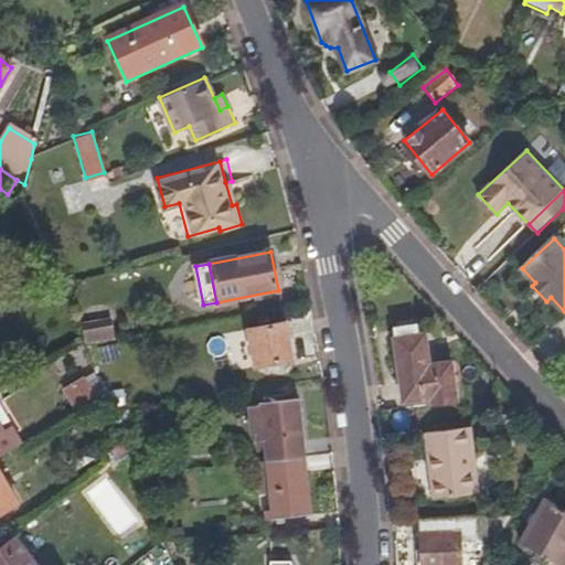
[(423,332),(420,318),(396,321),(398,337),(423,332)]
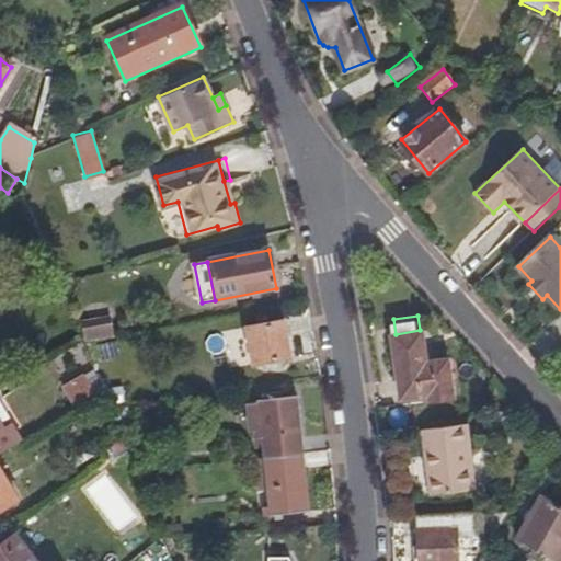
[(114,336),(110,318),(83,322),(87,341),(114,336)]
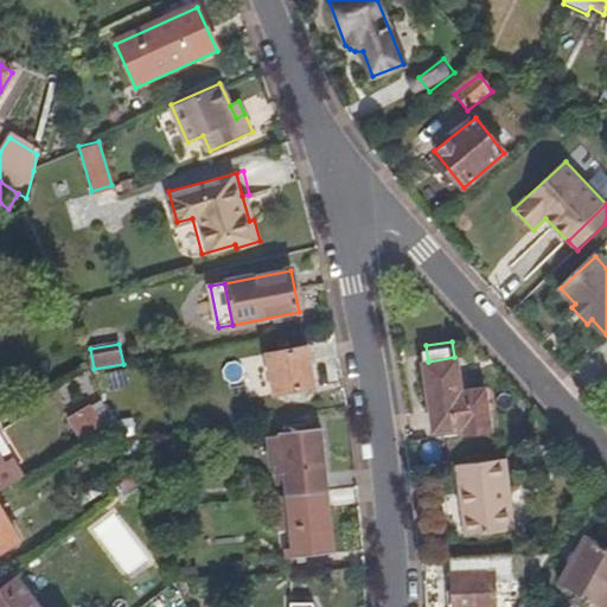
[(313,385),(306,346),(267,353),(274,393),(313,385)]
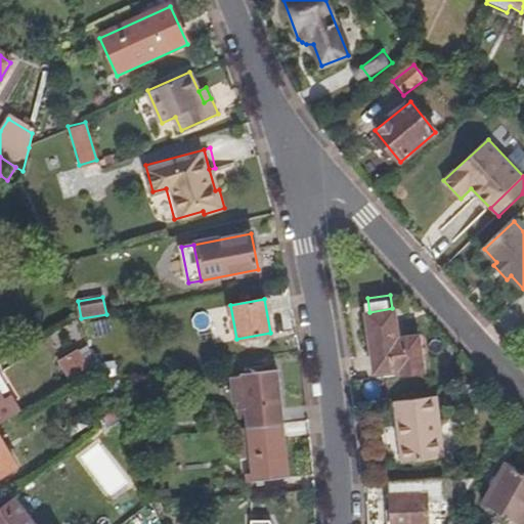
[(424,369),(418,334),(397,337),(393,308),(392,308),(369,312),(365,313),(377,378),(424,369)]
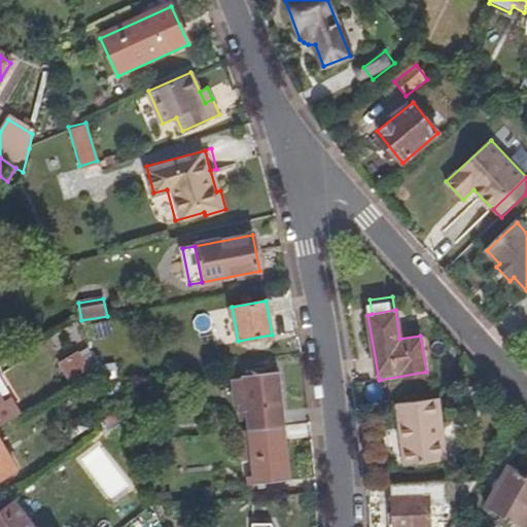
[(89,324),(91,341),(107,339),(104,321),(89,324)]
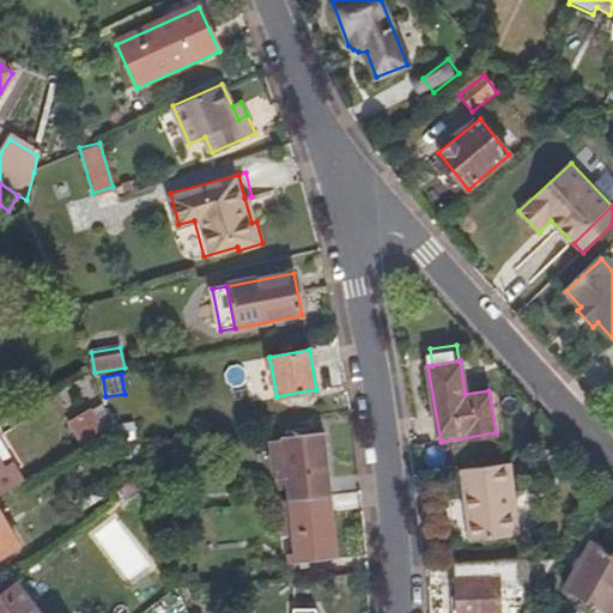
[(113,430),(103,406),(76,422),(85,439),(87,444),(113,430)]
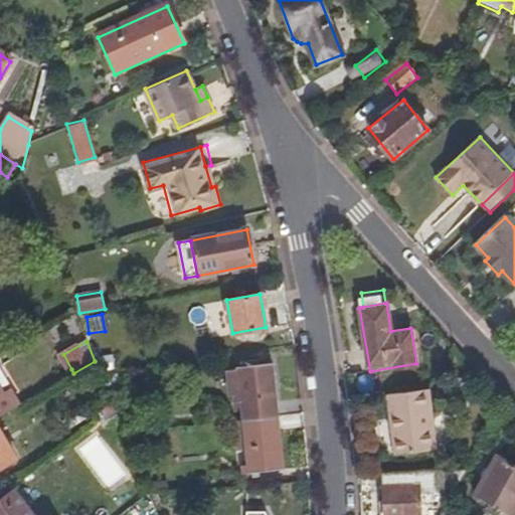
[(71,369),(63,354),(58,357),(66,371),(71,369)]
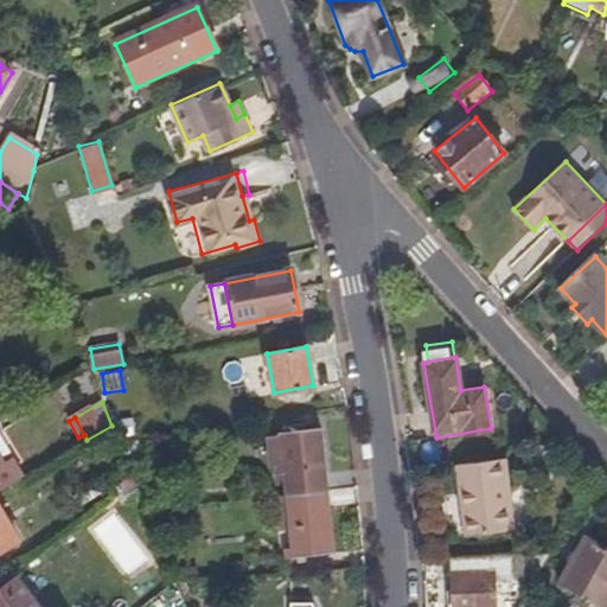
[(0,491),(45,465),(36,447),(26,452),(7,419),(0,421),(0,491)]
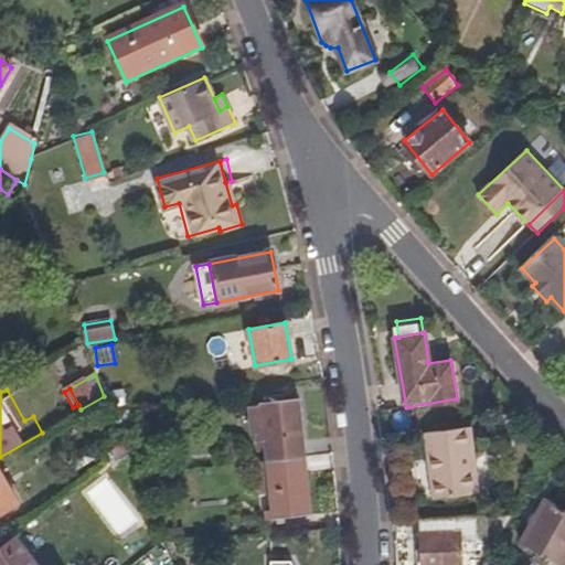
[(266,459),(305,456),(298,398),(259,403),(260,406),(248,407),(251,433),(256,433),(256,439),(264,438),(266,459)]
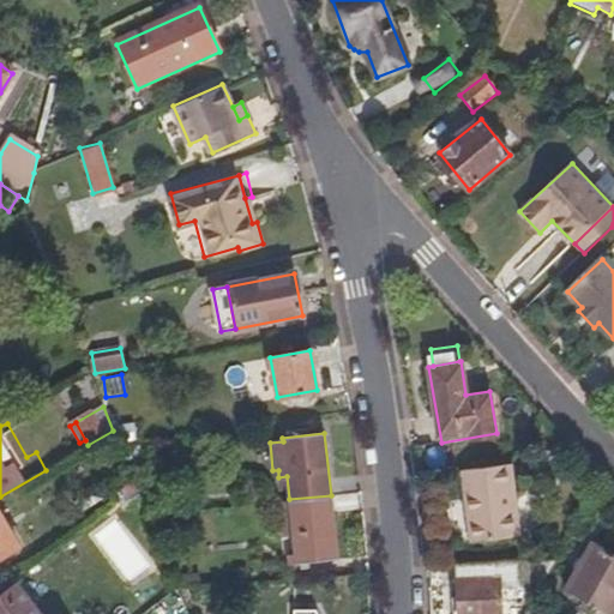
[(143,457),(138,447),(126,452),(131,463),(143,457)]
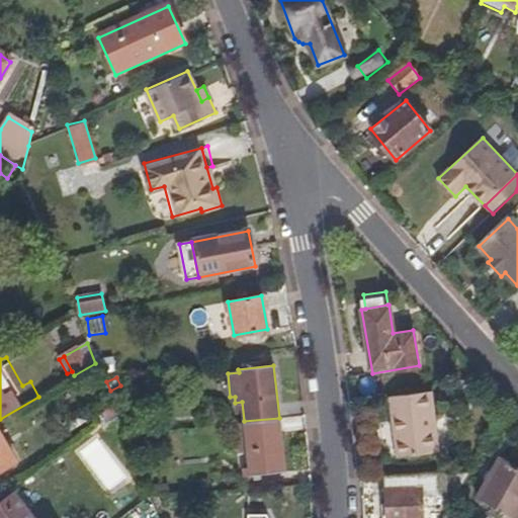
[(438,453),(431,392),(392,397),(398,457),(438,453)]
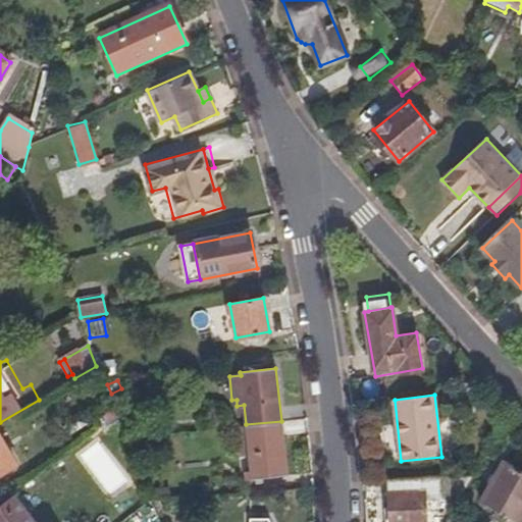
[(254,483),(254,478),(288,474),(281,421),(246,424),(249,457),(251,471),(244,472),(245,484),(254,483)]
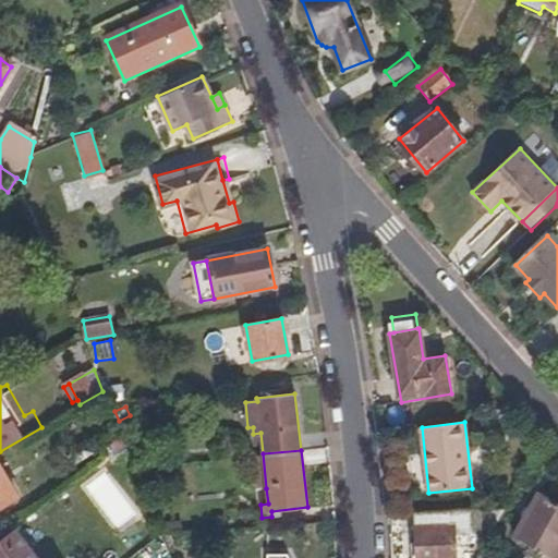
[(266,488),(263,453),(251,456),(254,489),(266,488)]
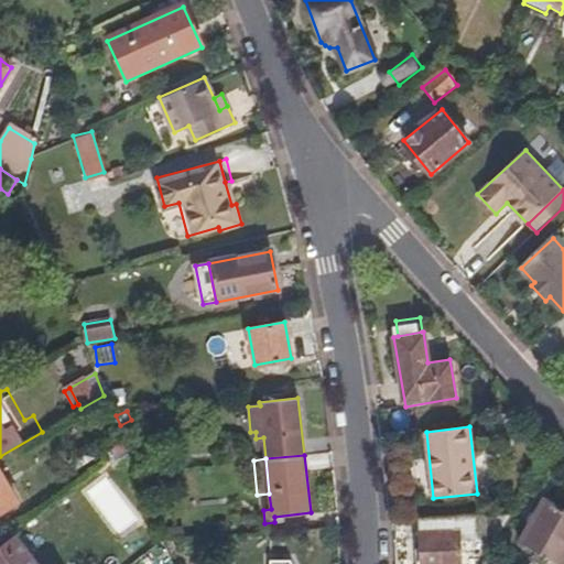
[(0,513),(17,505),(0,475),(0,513)]
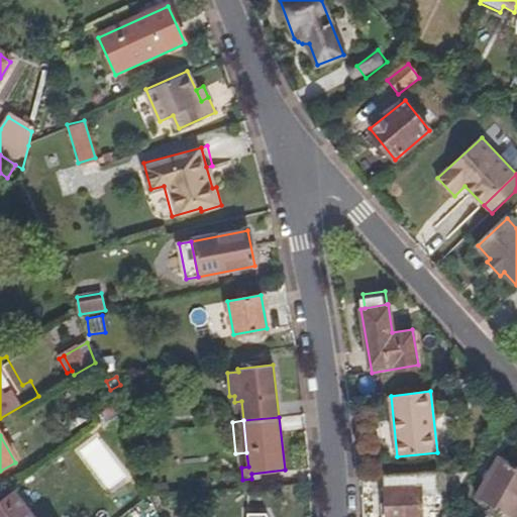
[(110,490),(127,477),(95,437),(79,450),(110,490)]
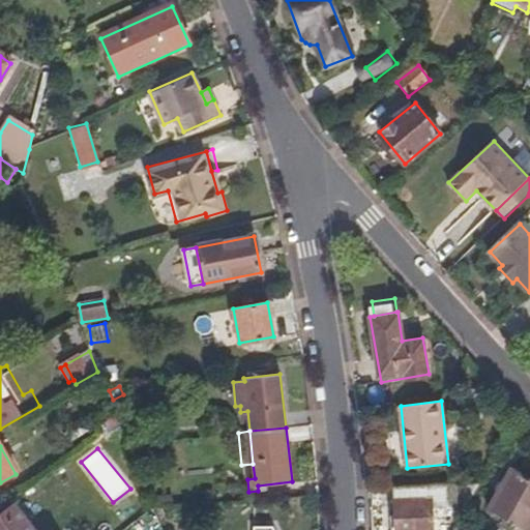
[(523,529),(529,529),(529,528),(529,480),(510,469),(488,509),(523,529)]
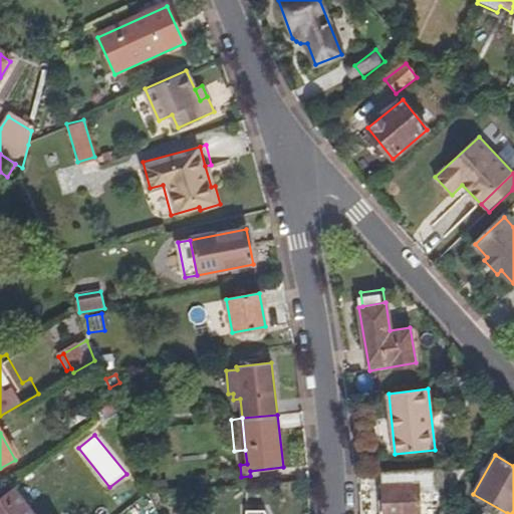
[(449,498),(467,467),(384,472),(384,513),(417,513),(417,491),(437,490),(449,498)]
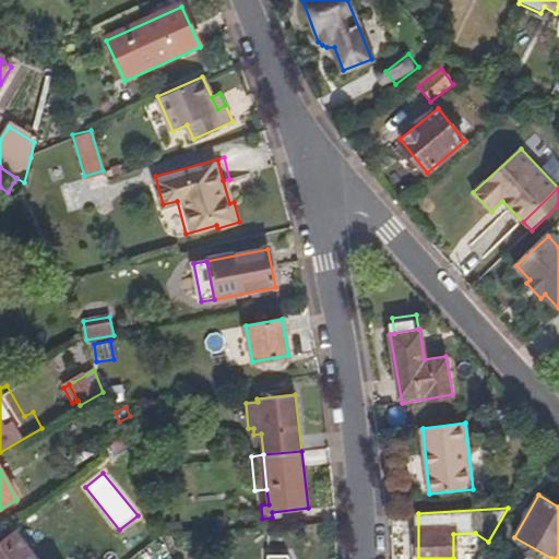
[(182,534),(181,524),(164,525),(164,535),(182,534)]
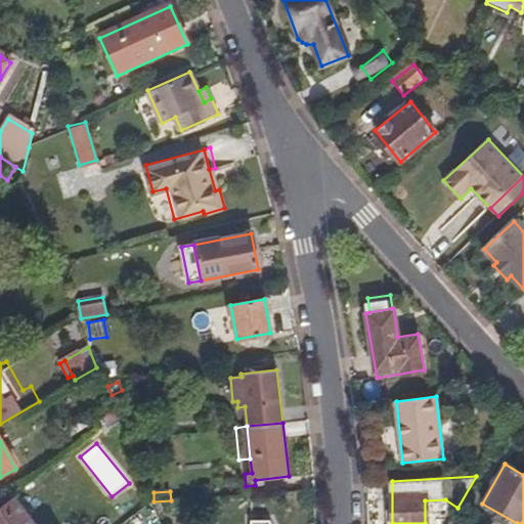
[(32,523),(15,501),(0,512),(0,523),(32,523)]
